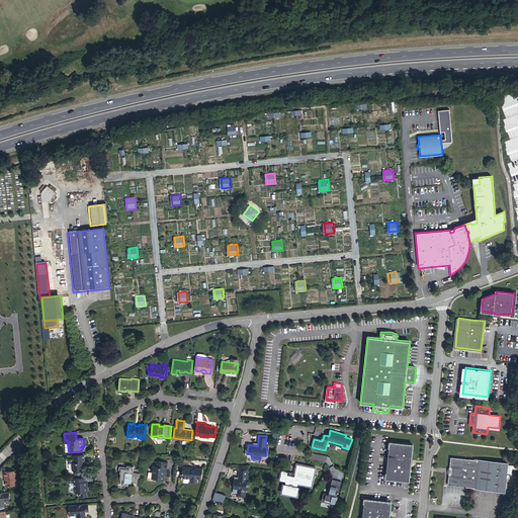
[(414,444),(390,442),(385,479),(409,482),(412,460),(414,444)]
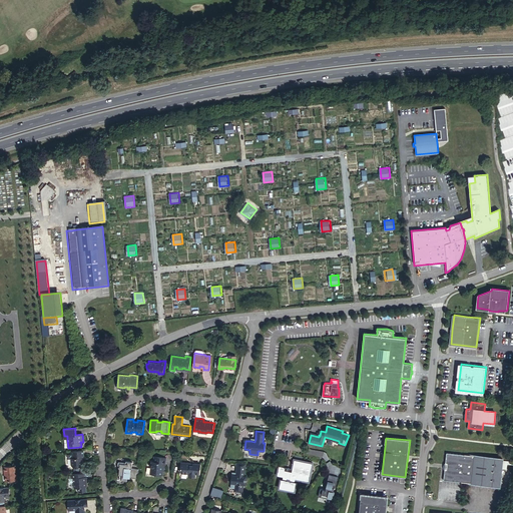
[(82,450),(71,451),(72,454),(72,457),(71,457),(71,465),(74,467),(83,466),(82,457),(83,456),(82,450)]
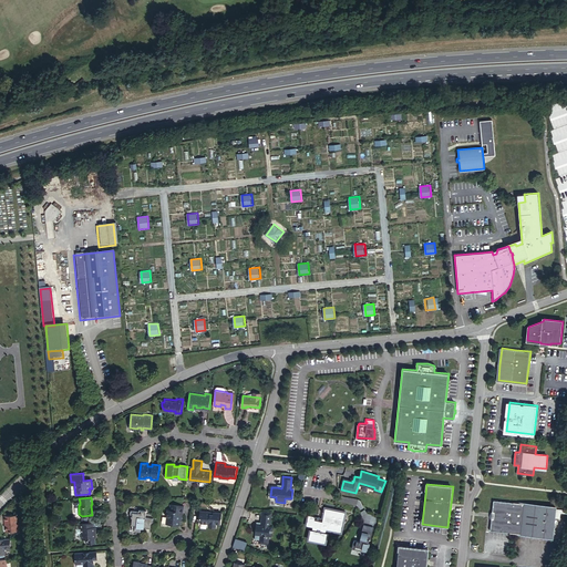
[(492,518),(492,519),(491,531),(553,537),(556,507),(494,500),(493,512),(493,513),(495,514),(494,518),(492,518)]
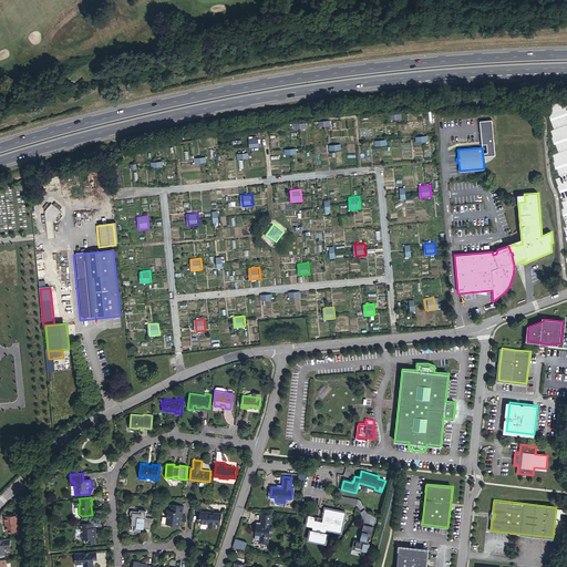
[(178,521),(181,522),(182,522),(184,506),(172,504),(171,509),(169,509),(167,509),(166,524),(178,525),(178,521)]
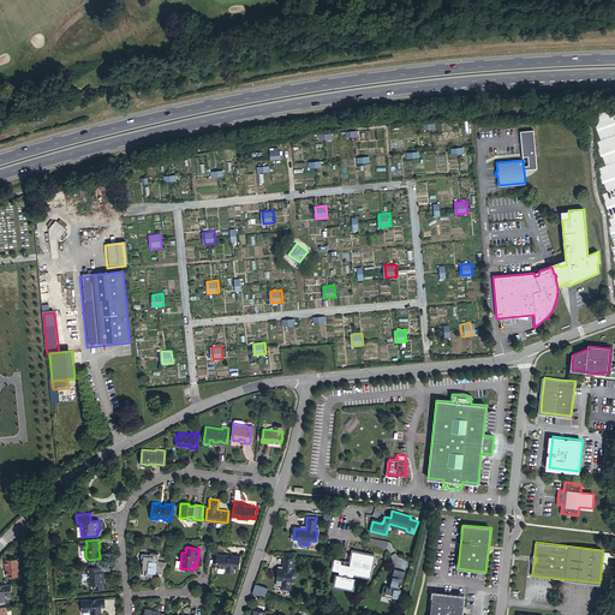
[(156,572),(165,572),(167,557),(159,556),(159,553),(151,551),(151,554),(150,555),(144,555),(143,562),(143,568),(144,568),(144,575),(151,575),(153,569),(156,569),(156,572)]
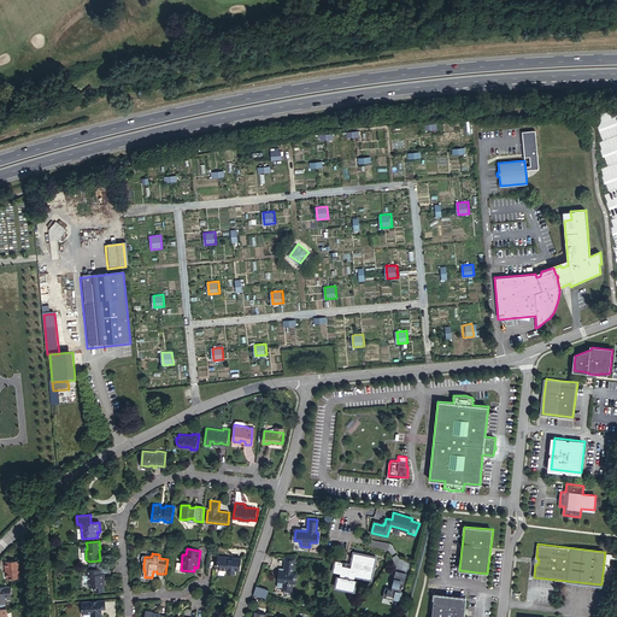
[(354,577),(371,580),(375,558),(352,554),(350,568),(341,566),(342,563),(335,562),(333,574),(340,575),(340,579),(339,577),(336,589),(354,592),(357,581),(354,581),(354,577)]
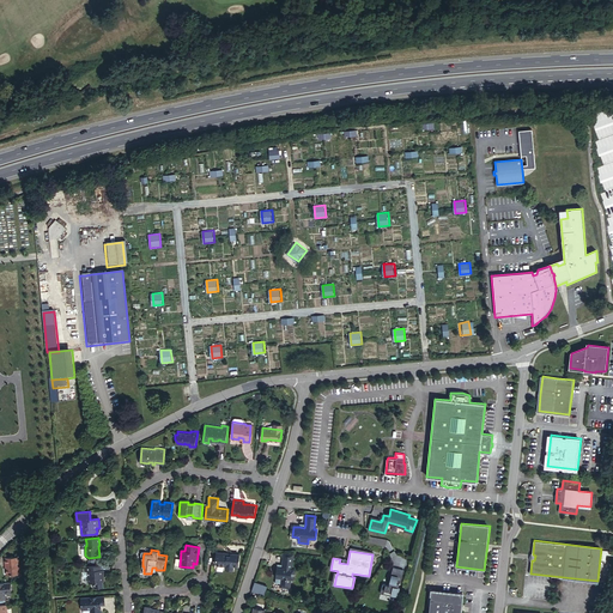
[(234,566),(238,566),(240,554),(231,553),(231,554),(217,552),(216,564),(225,565),(224,569),(232,570),(234,566)]
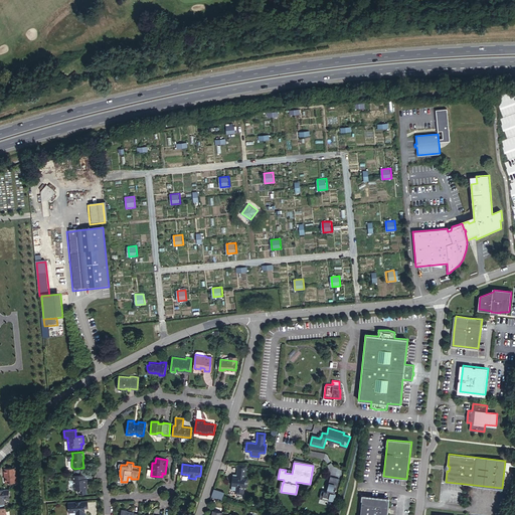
[(245,468),(237,467),(236,475),(236,478),(232,477),(231,490),(235,491),(234,494),(242,494),(243,487),(246,487),(247,479),(244,478),(245,468)]
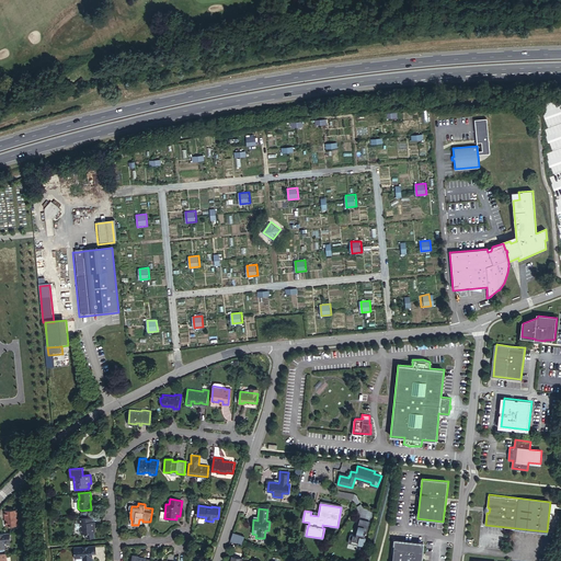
[(4,516),(4,521),(4,527),(16,526),(15,511),(2,511),(2,516),(4,516)]
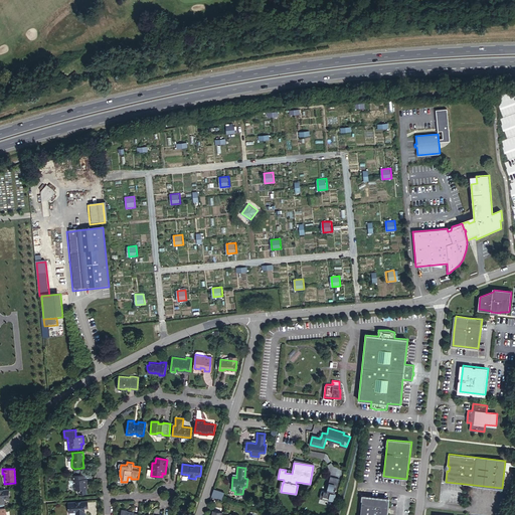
[(83,479),(83,475),(71,476),(71,481),(73,481),(73,490),(78,490),(78,495),(86,495),(86,489),(84,479),(83,479)]
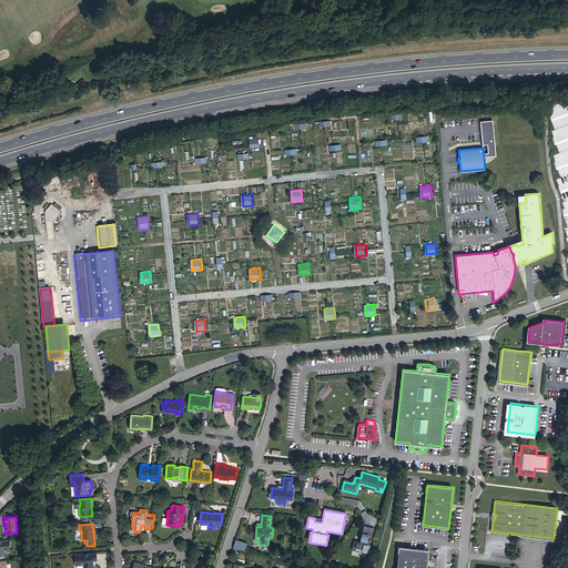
[(374,528),(364,525),(361,537),(362,537),(361,543),(354,540),(352,549),(363,551),(363,550),(368,551),(371,544),(369,544),(371,538),(372,539),(374,528)]
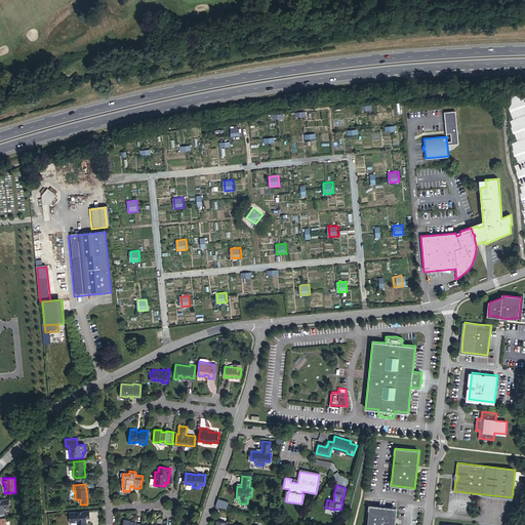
[(217,496),(215,506),(226,509),(229,500),(217,496)]
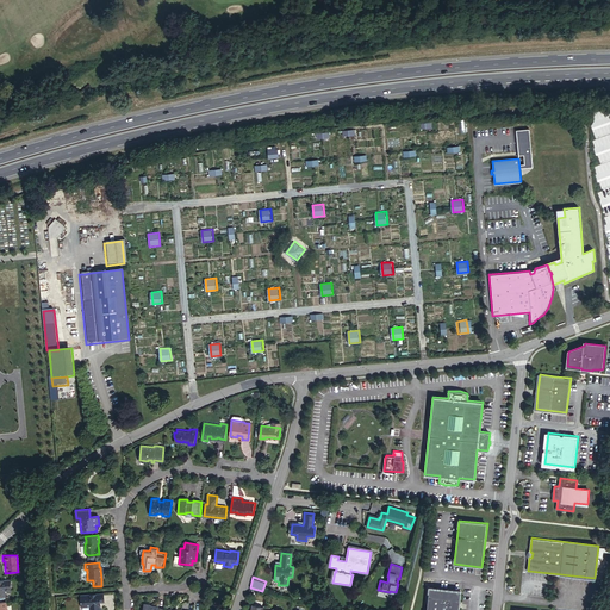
[(10,579),(0,580),(0,596),(5,597),(5,593),(11,592),(10,579)]
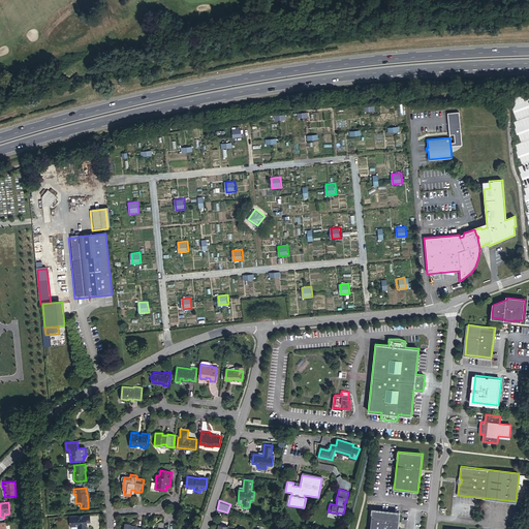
[(399,528),(400,511),(373,509),(371,528),(399,528)]
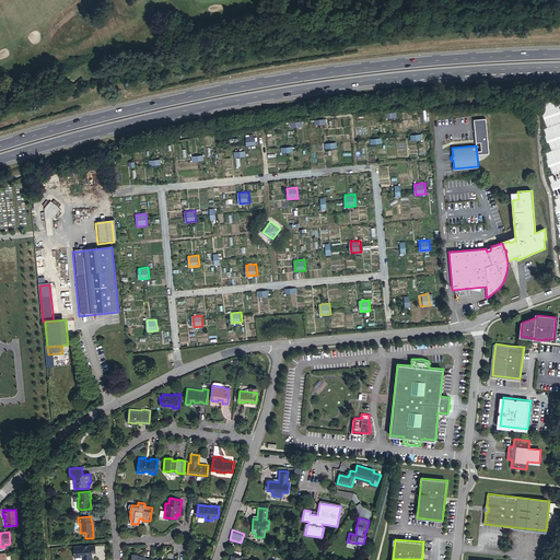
[(96,553),(95,545),(73,546),(74,553),(76,553),(76,557),(82,556),(82,559),(92,559),(92,557),(91,556),(90,555),(90,553),(93,553),(96,553)]
